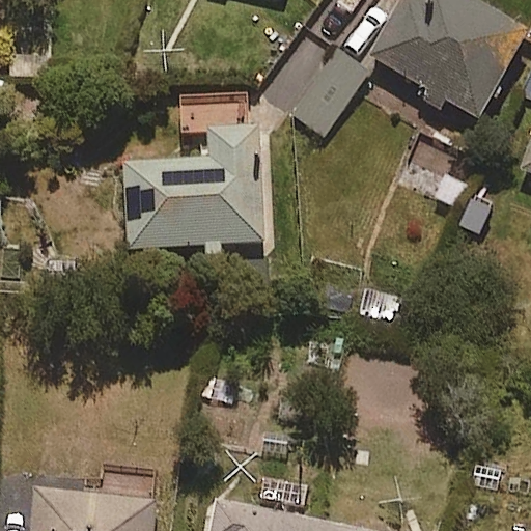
[(479,118),(530,30),(477,0),(403,0),(372,55),(479,118)]
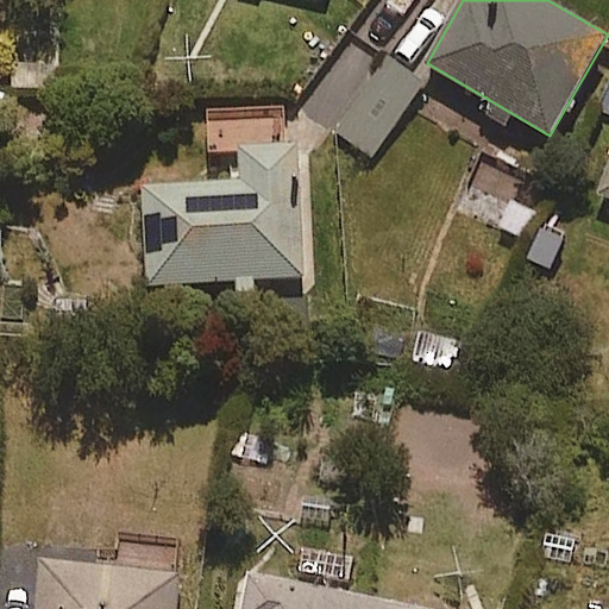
[(372,157),(425,83),(387,56),(334,130),(372,157)]
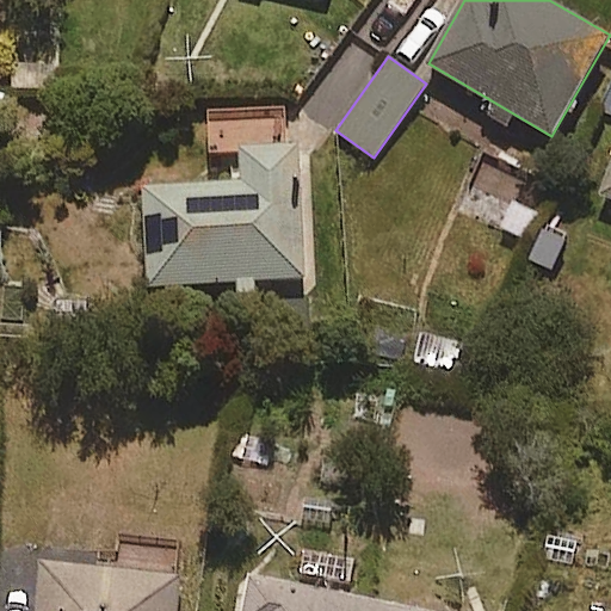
[(610,94),(604,111),(610,113),(610,164),(599,195),(610,198),(610,94)]
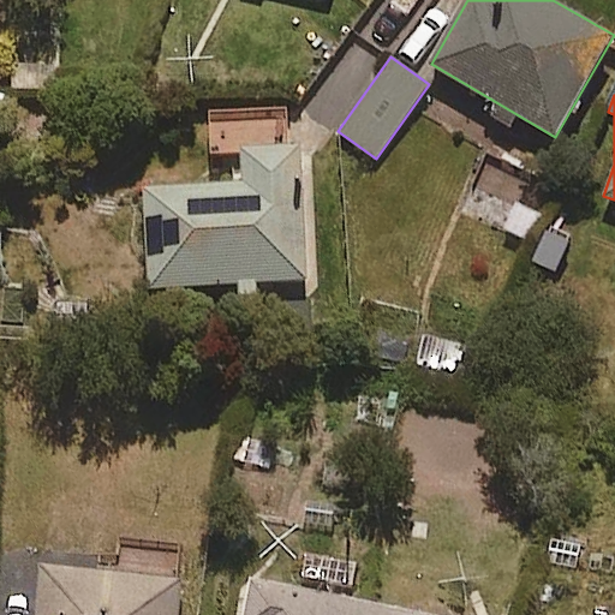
[(238,297),(260,296),(258,282),(310,280),(299,106),(204,111),(207,163),(242,161),(243,180),(143,186),(149,290),(237,284),(238,297)]
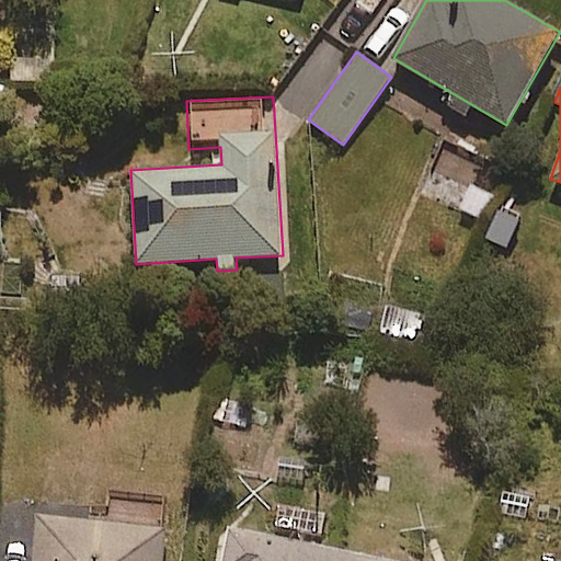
[(419,343),(426,311),(388,302),(381,335),(419,343)]
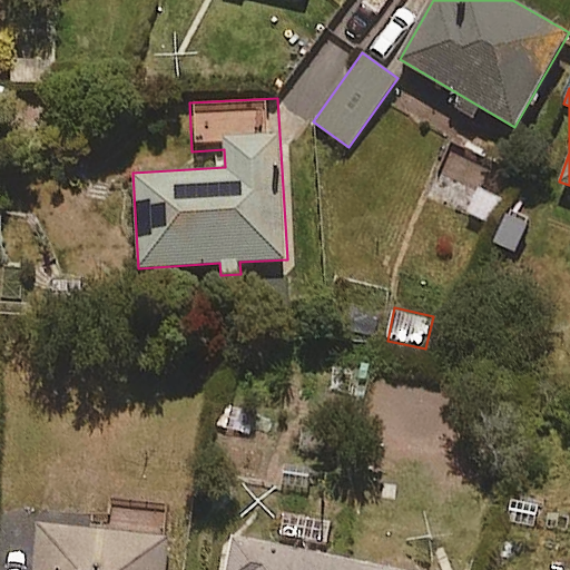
[(164,569),(165,511),(125,510),(125,530),(32,529),(31,569),(164,569)]
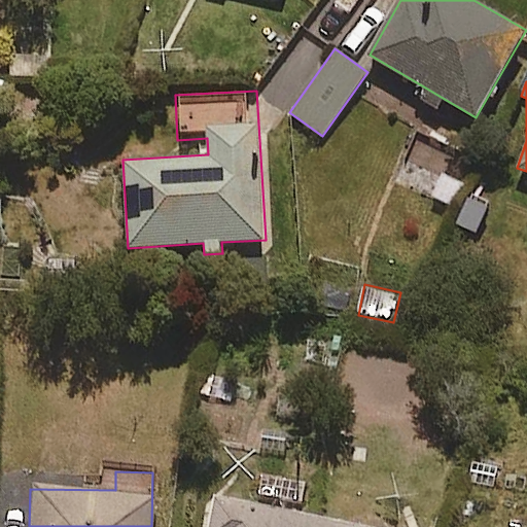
[(358,526),(213,496),(207,526),(358,526)]
